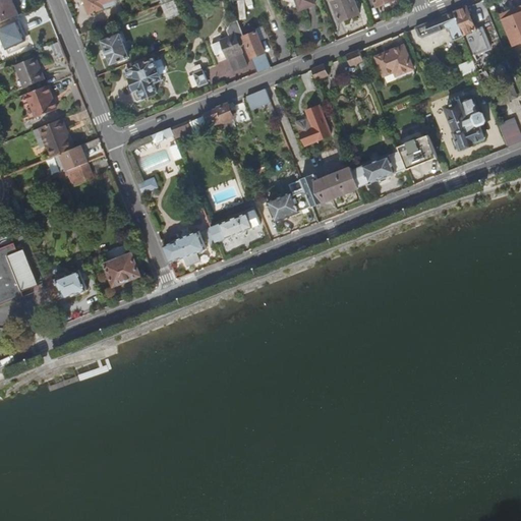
[(2,0),(0,1),(0,23),(19,15),(11,0),(2,0)]
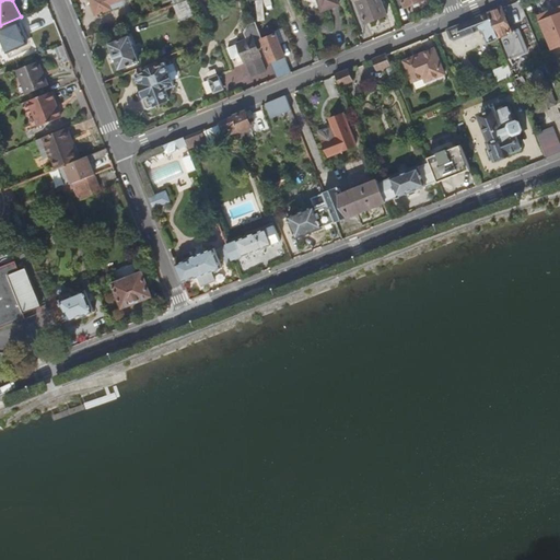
[(119,0),(91,0),(97,15),(103,13),(103,15),(105,14),(104,12),(114,9),(121,6),(119,0)]
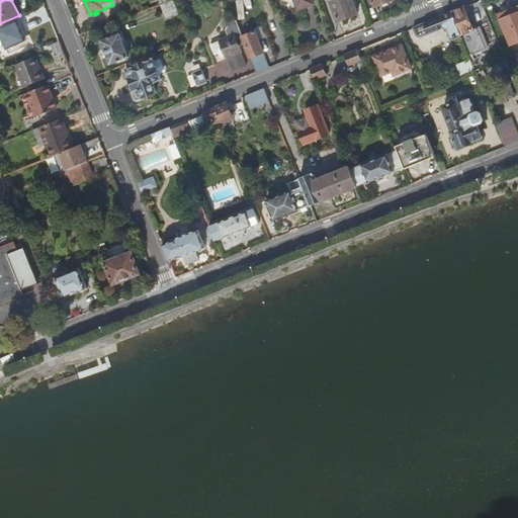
[(179,14),(174,0),(162,5),(167,19),(179,14)]
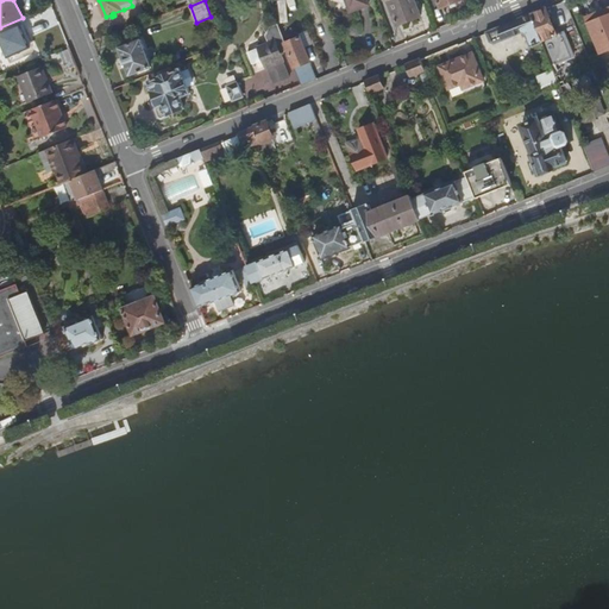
[(370,5),(368,0),(346,0),(351,12),(370,5)]
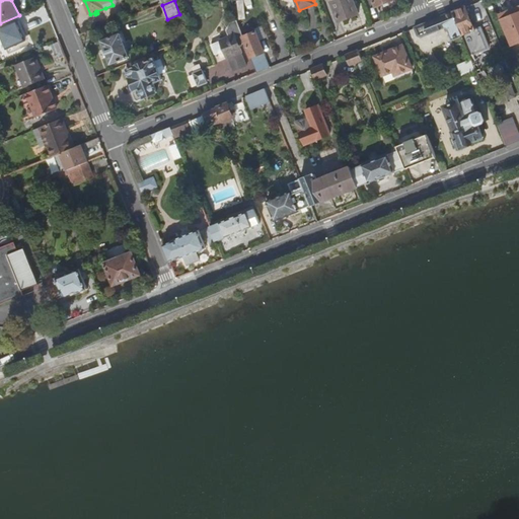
[(340,21),(359,14),(353,0),(332,0),(334,2),(332,2),(340,21)]
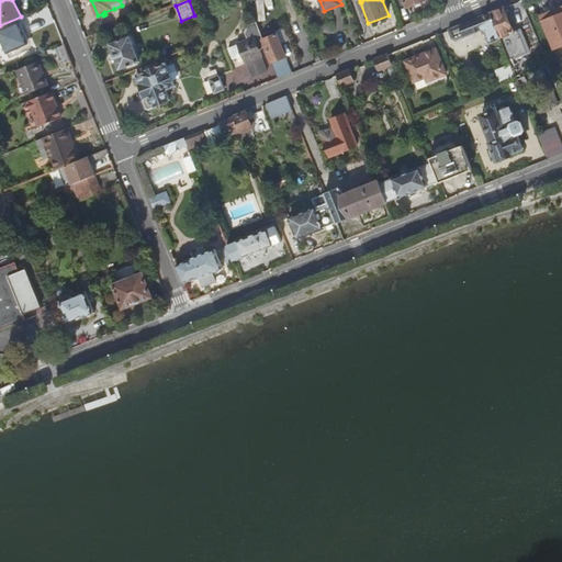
[(543,22),(561,13),(561,7),(541,17),(543,22)]
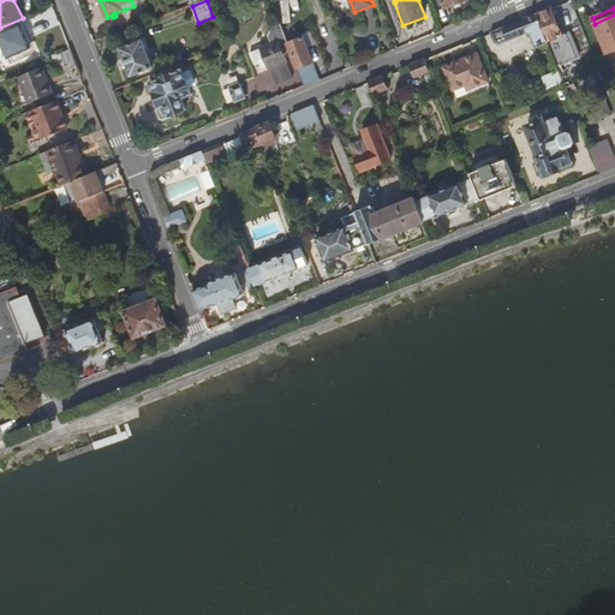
[(550,9),(536,15),(547,42),(556,66),(569,61),(562,36),(550,9)]
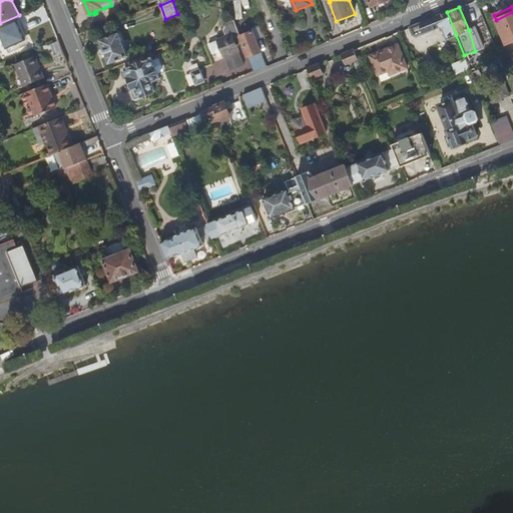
[(456,35),(447,12),(440,15),(444,25),(441,26),(442,28),(443,30),(447,39),(456,35)]
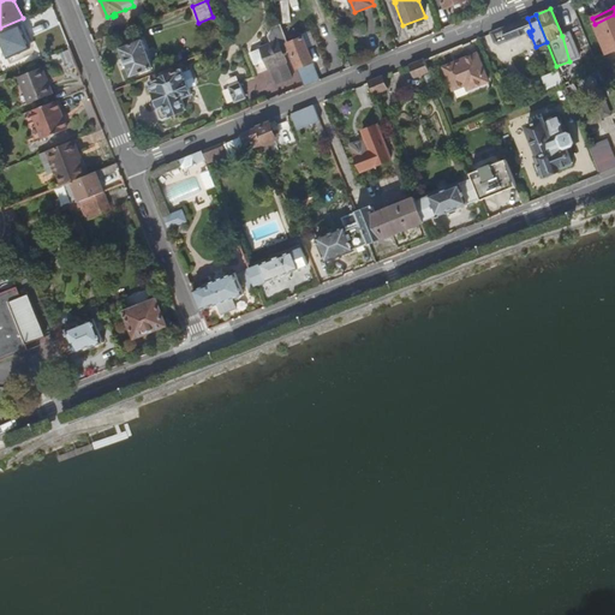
[(608,54),(614,51),(614,15),(595,24),(608,54)]
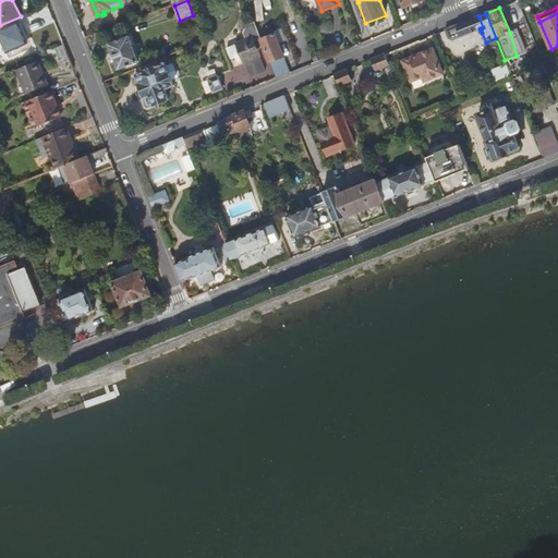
[(483,27),(478,16),(446,29),(449,38),(452,40),(478,29),(481,31),(480,28),(483,27)]
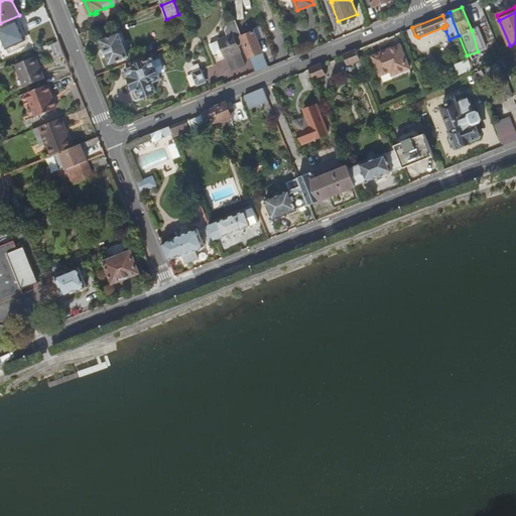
[(26,40),(17,21),(0,28),(0,32),(7,48),(26,40)]
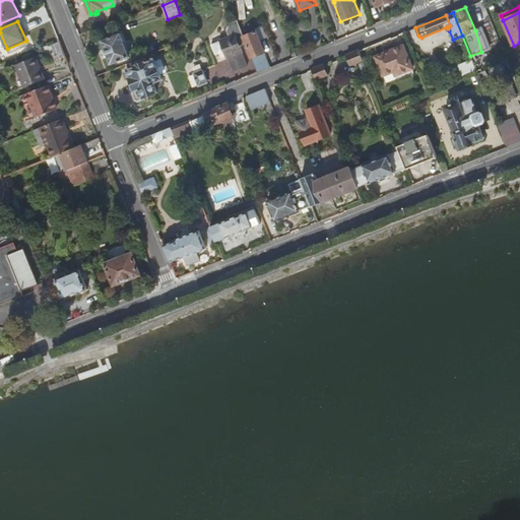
[(256,31),(244,37),(252,58),(258,73),(270,68),(264,53),(265,53),(260,42),(266,40),(262,29),(256,31)]
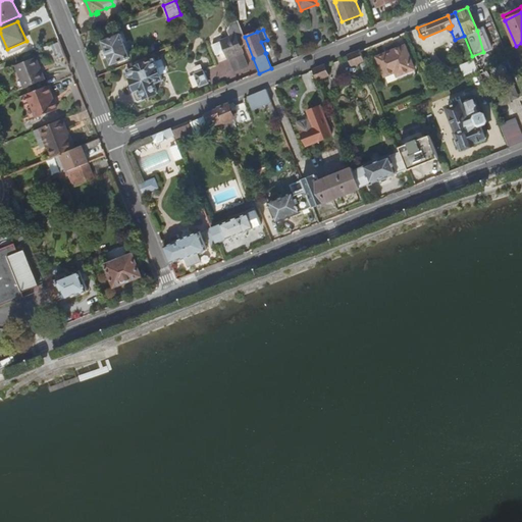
[(121,34),(103,42),(112,65),(127,59),(128,59),(128,58),(131,57),(121,34)]
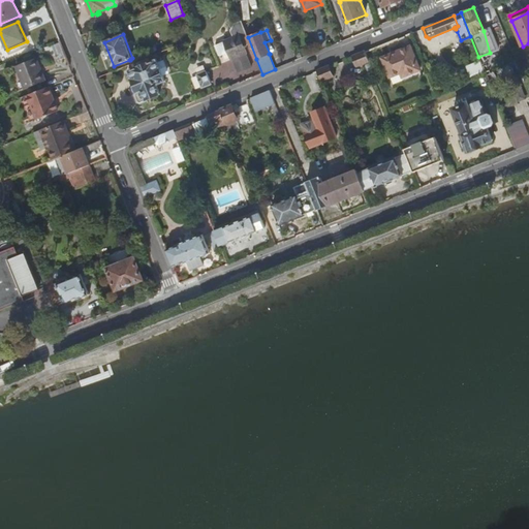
[(234,59),(239,73),(252,67),(246,53),(247,53),(240,36),(225,41),(232,59),(234,59)]
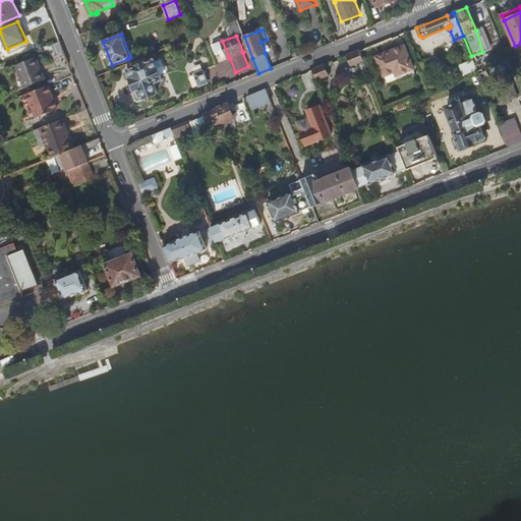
[(60,41),(52,45),(58,60),(66,56),(60,41)]
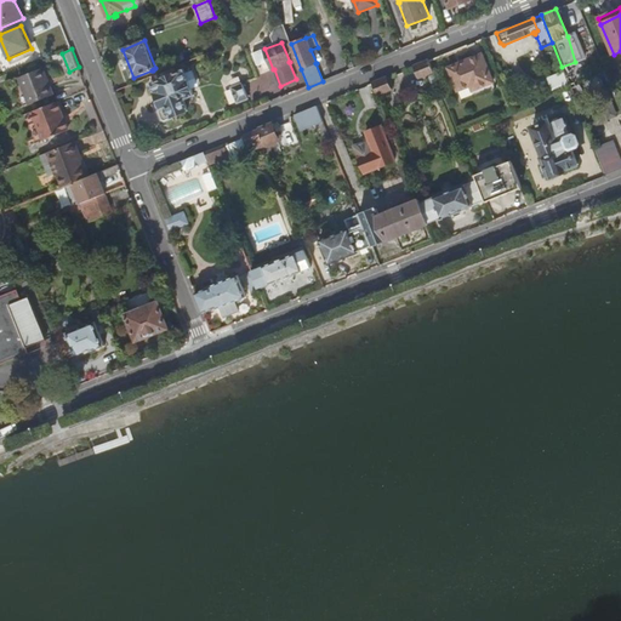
[(482,53),(448,68),(457,91),(471,86),(472,91),(493,83),(482,53)]
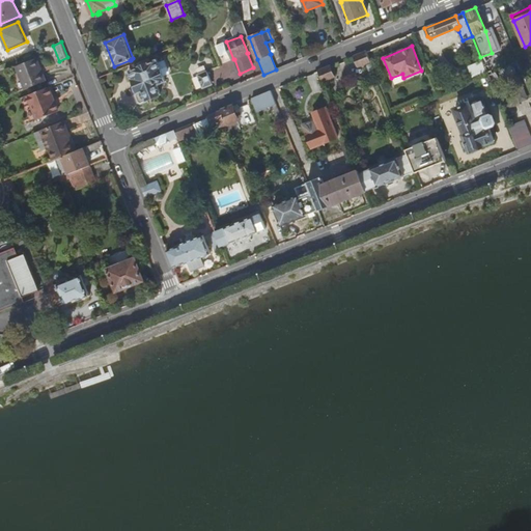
[(368,55),(366,52),(353,57),(357,66),(358,65),(359,66),(370,61),(368,55)]
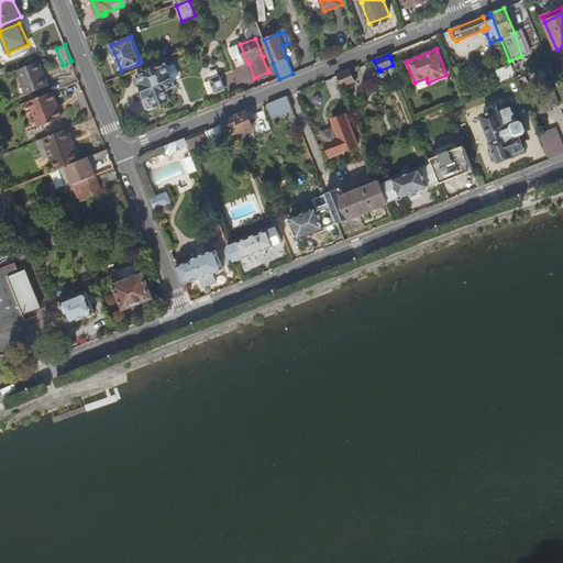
[(40,62),(18,70),(28,95),(50,86),(40,62)]
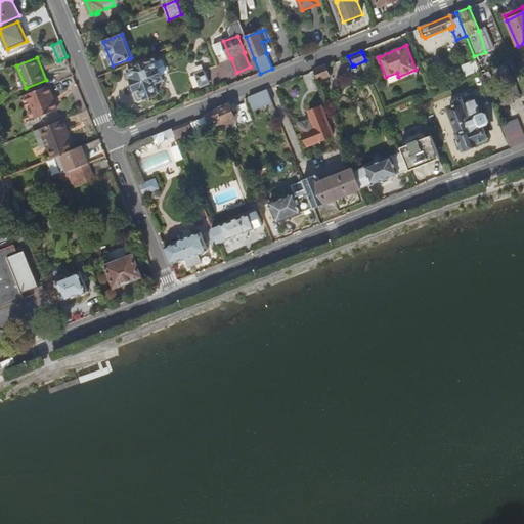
[(147,57),(128,64),(129,69),(128,70),(136,91),(135,91),(134,93),(137,100),(140,101),(147,99),(146,98),(160,93),(156,84),(164,81),(160,70),(166,68),(163,59),(157,62),(156,58),(149,61),(147,57)]
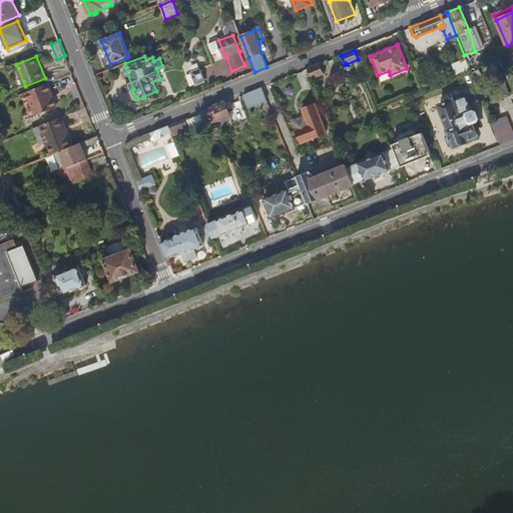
[(457,75),(470,70),(465,59),(453,64),(457,75)]
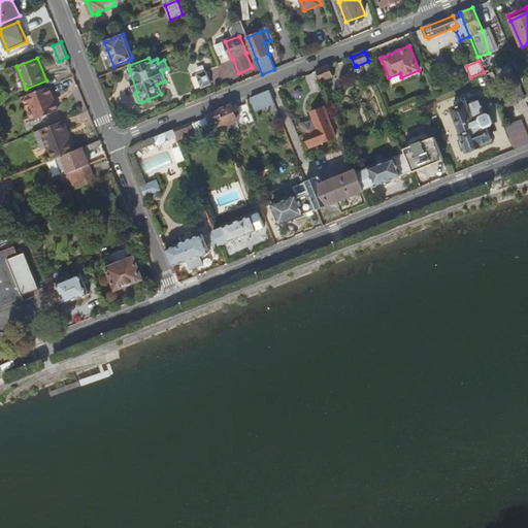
[(375,78),(369,63),(364,65),(370,79),(375,78)]
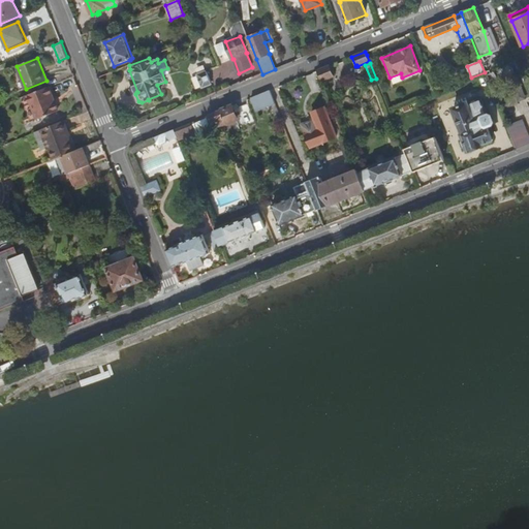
[(331,66),(317,71),(321,81),(333,76),(332,75),(334,74),(331,66)]
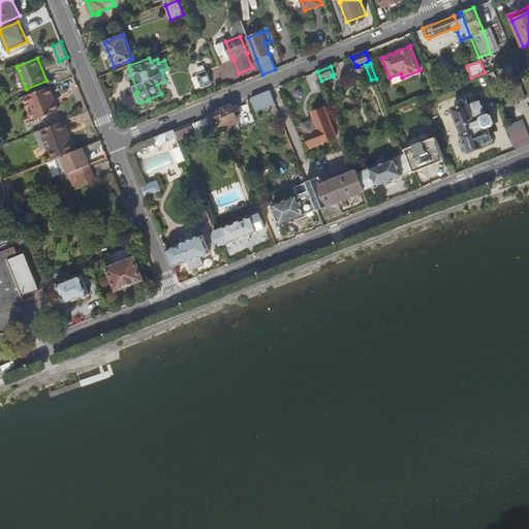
[(204,87),(212,84),(207,71),(198,75),(203,87),(204,87)]
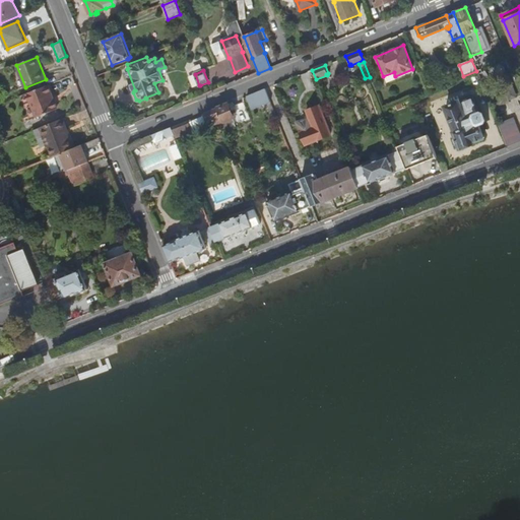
[(49,84),(26,93),(36,117),(58,108),(49,84)]
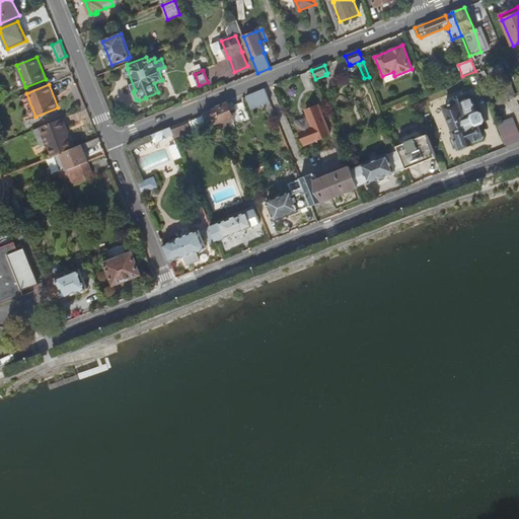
[(265,89),(246,96),(252,109),(270,102),(265,89)]
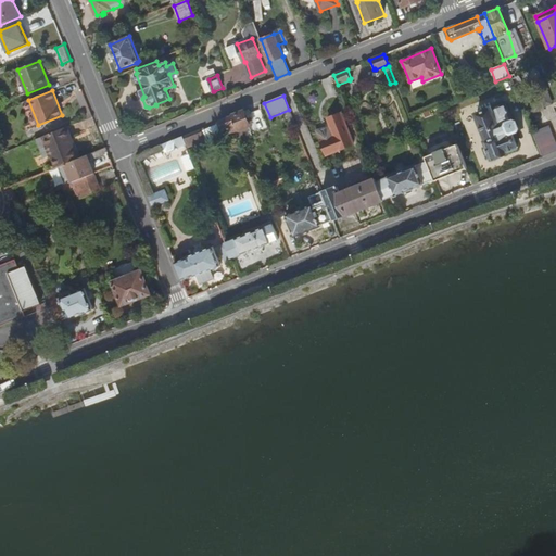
[(507,152),(518,148),(513,133),(518,130),(519,128),(517,122),(515,122),(514,122),(506,104),(492,110),(492,109),(477,114),(488,141),(487,142),(489,147),(492,154),(493,159),(508,153),(507,152)]
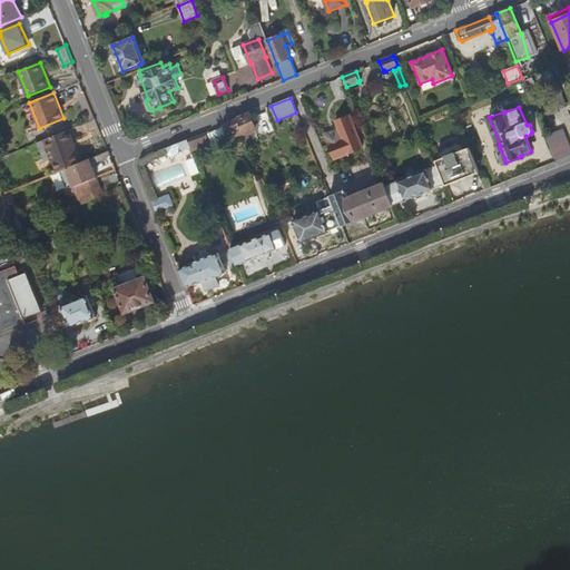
[(251,114),(238,119),(246,138),(257,134),(255,128),(256,128),(251,114)]
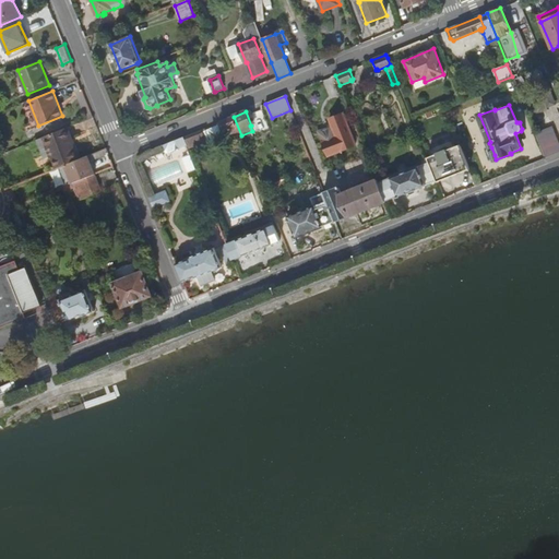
[(343,115),(329,120),(333,128),(319,133),(329,156),(356,145),(343,115)]
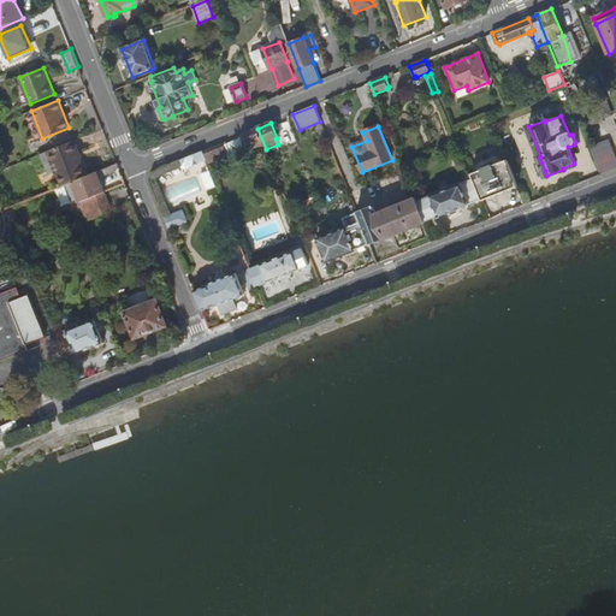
[(265,143),(258,129),(244,134),(248,142),(253,140),(255,147),(265,143)]
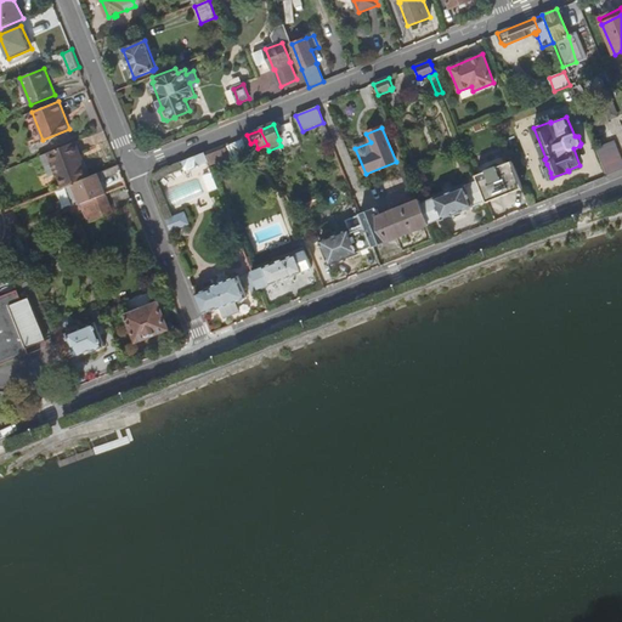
[(77,141),(73,143),(80,160),(84,159),(77,141)]
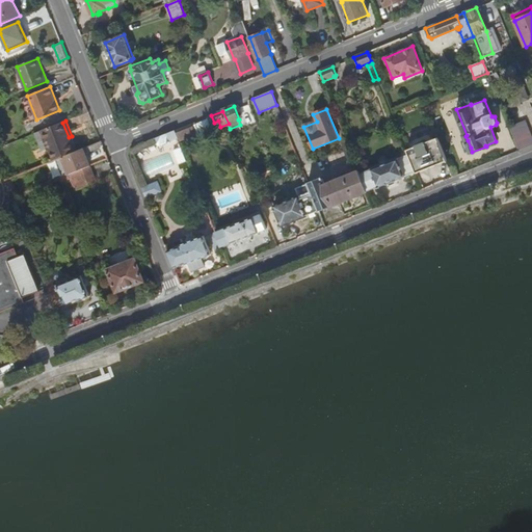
[(520,151),(531,145),(531,137),(525,121),(509,127),(520,151)]
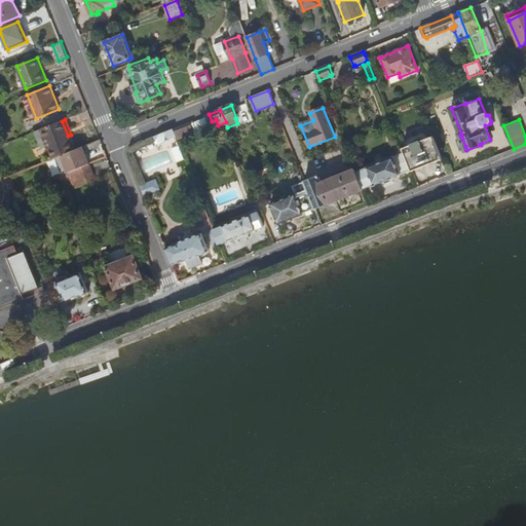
[(68,136),(62,121),(35,132),(42,150),(49,148),(53,158),(73,150),(68,136)]
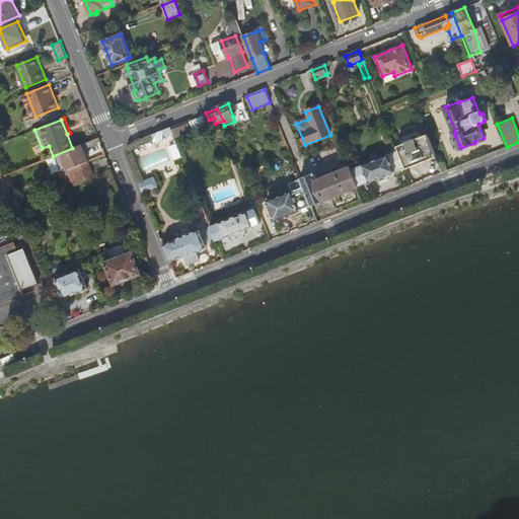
[(188,120),(171,127),(176,138),(180,136),(182,140),(186,139),(184,135),(193,132),(188,120)]
